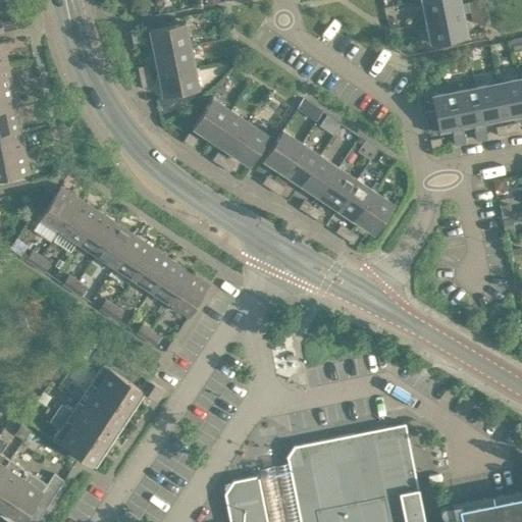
[(459,0),(422,0),(427,21),(463,13),(459,0)]
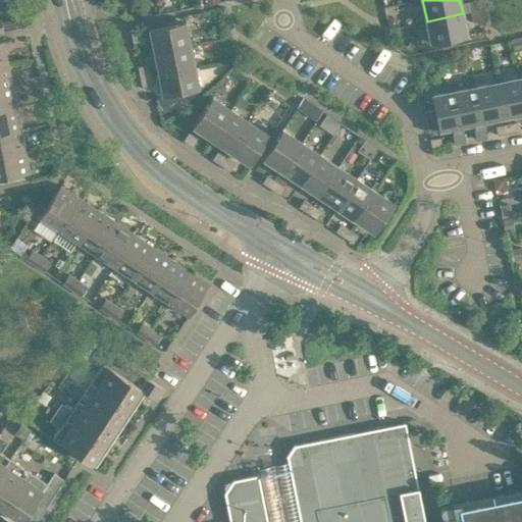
[(478,0),(476,0),(470,1),(472,11),(481,10),(478,0)]
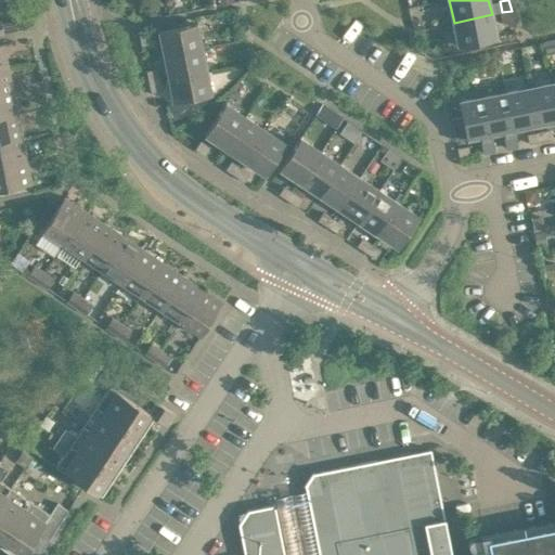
[(152,5),(144,8),(146,20),(158,17),(157,11),(152,5)]
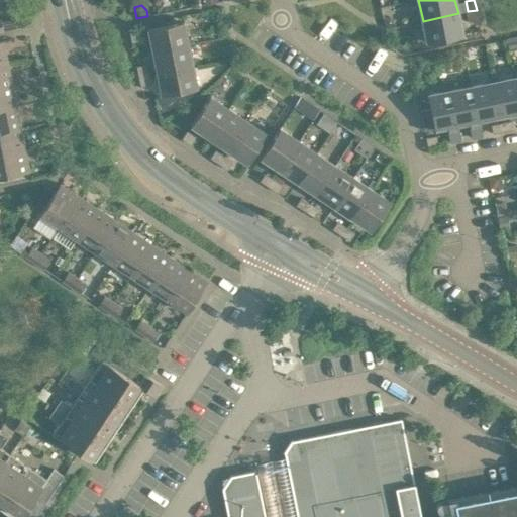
[(470,22),(479,20),(477,10),(468,11),(470,22)]
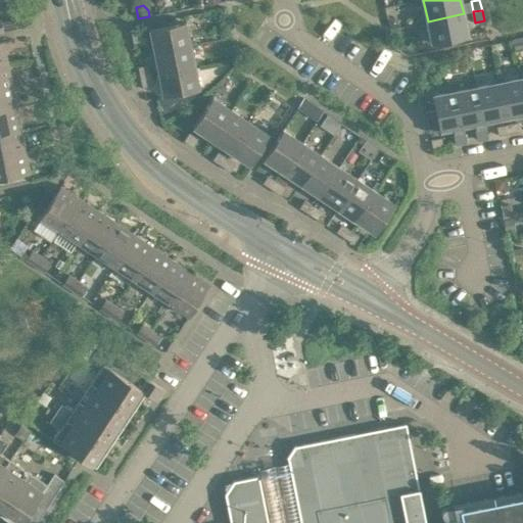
[(432,44),(468,37),(464,13),(428,21),(432,44)]
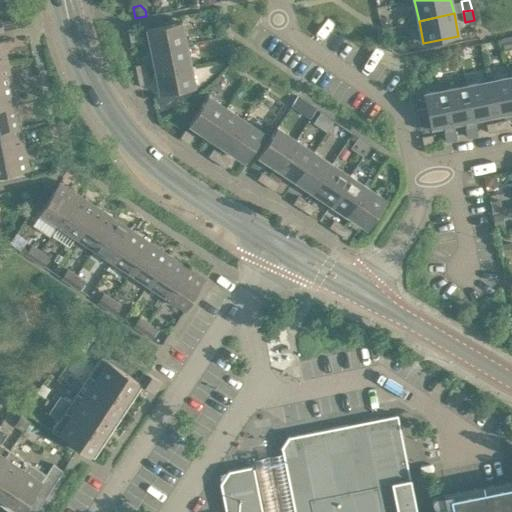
[(386,16),(380,17),(382,27),(392,25),(391,19),(386,16)]
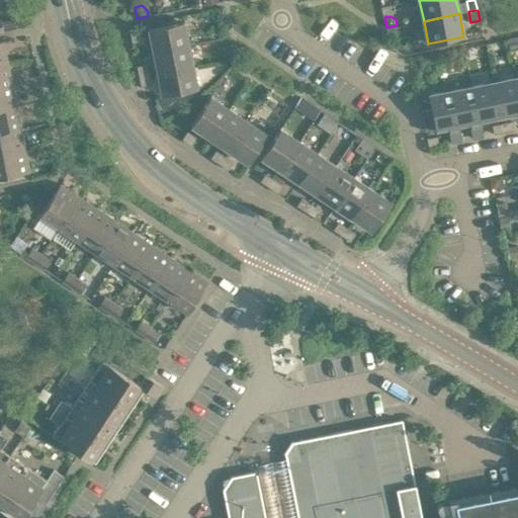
[(183,21),(149,28),(153,52),(188,45),(183,21)]
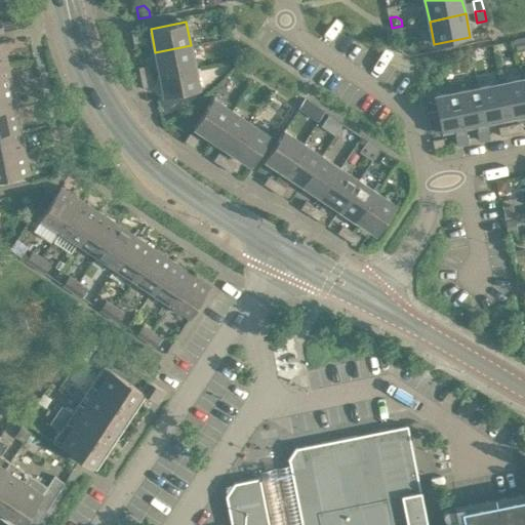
[(143,31),(132,33),(134,43),(145,41),(143,31)]
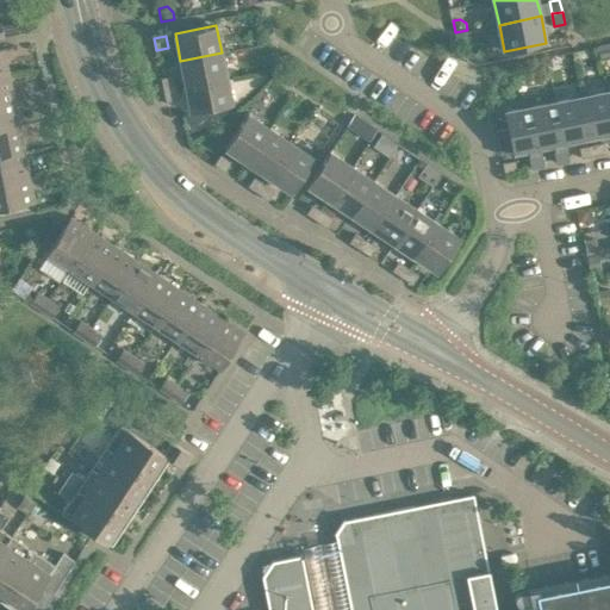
[(222,53),(180,61),(186,86),(226,78),(222,53)]
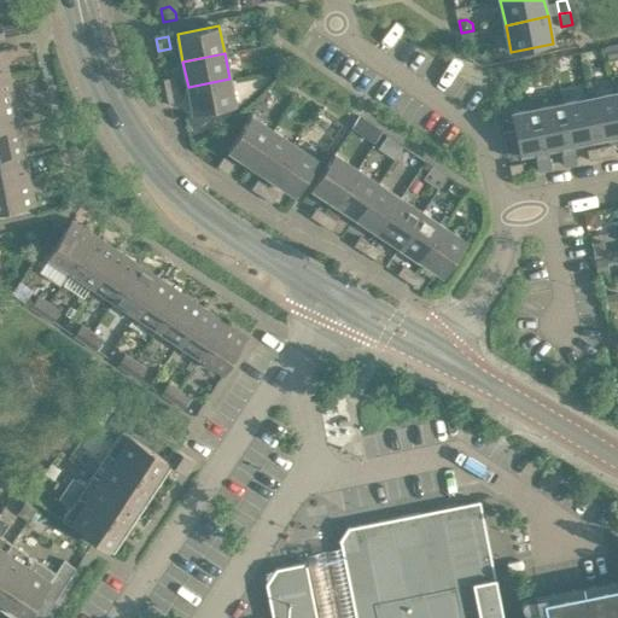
[(9,75),(0,76),(0,104),(15,101),(9,75)]
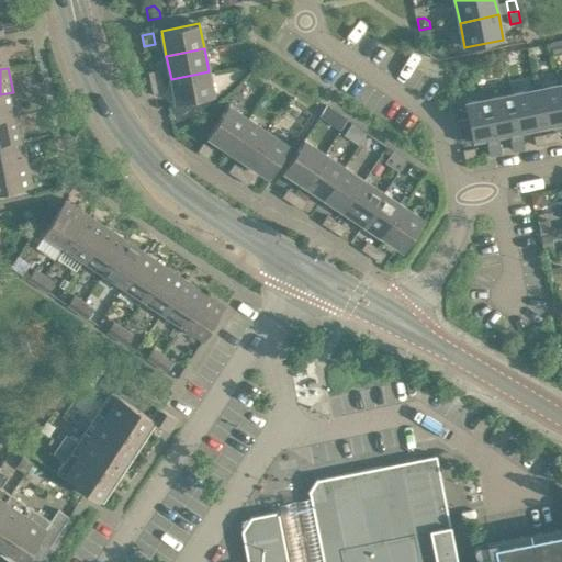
[(160,69),(148,71),(150,82),(163,80),(160,69)]
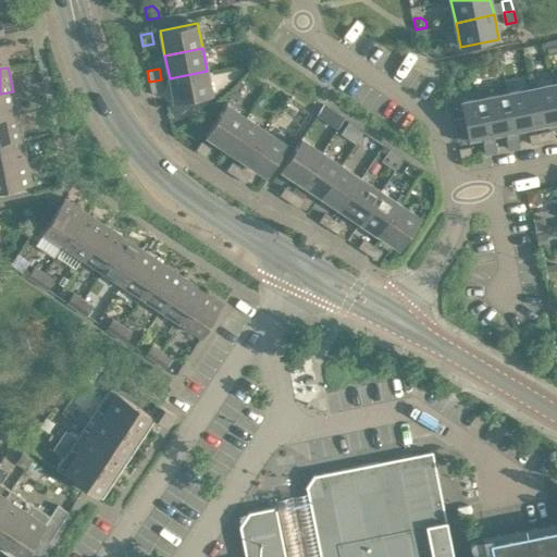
[(174,102),(212,95),(207,71),(170,78),(174,102)]
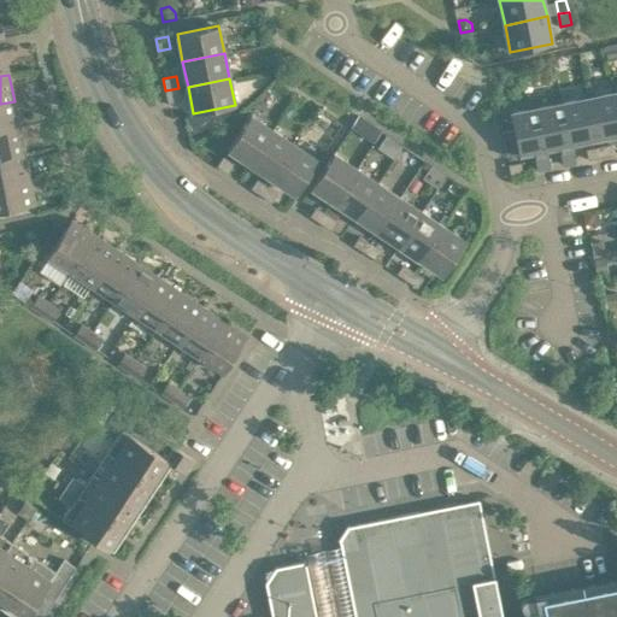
[(168,104),(181,101),(178,88),(165,90),(168,104)]
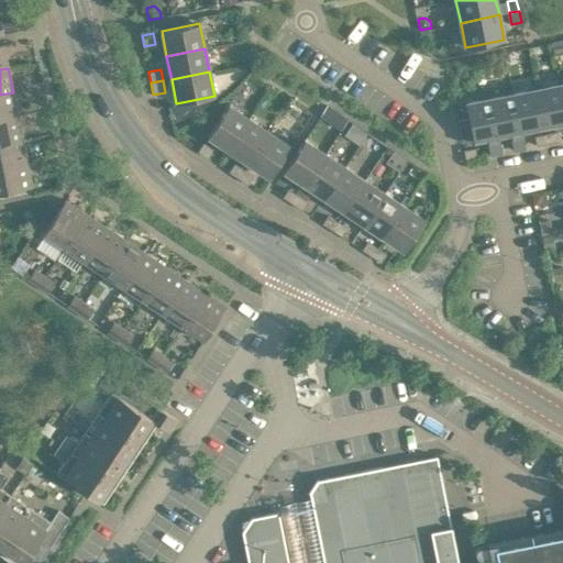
[(562,122),(562,99),(560,85),(537,89),(544,127),(562,122)]
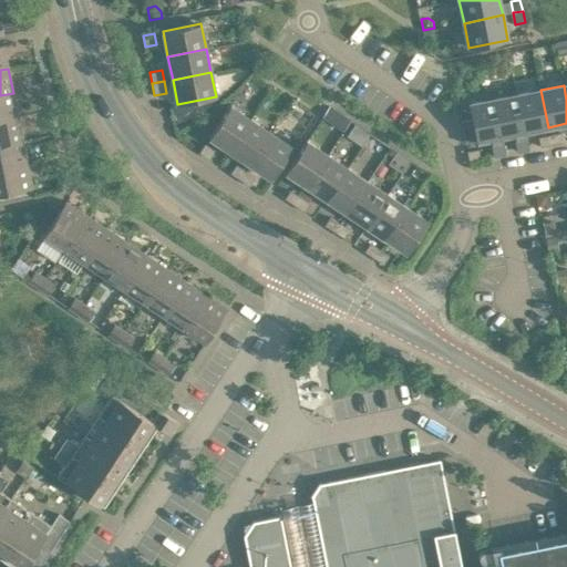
[(548,127),(540,90),(517,94),(525,132),(548,127)]
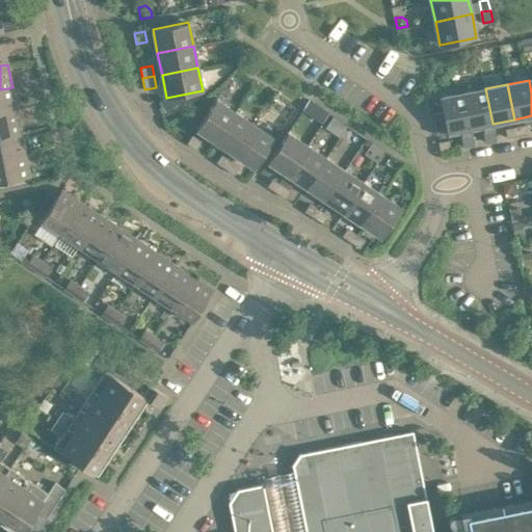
[(12,87),(0,89),(0,112),(17,109),(12,87)]
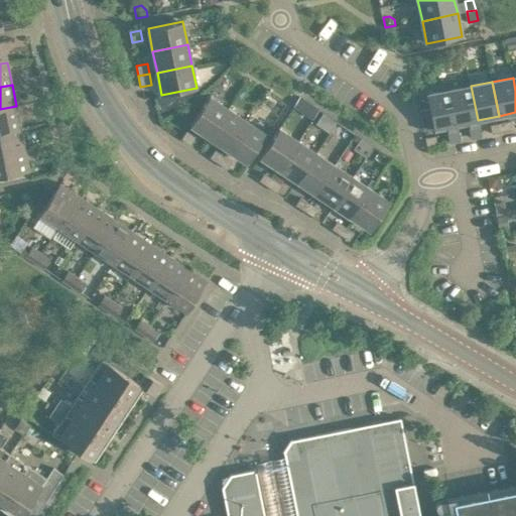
[(419,111),(423,131),(443,127),(446,129),(449,142),(460,140),(457,124),(465,122),(468,125),(471,138),(481,135),(478,120),(471,86),(427,95),(429,109),(419,111)]
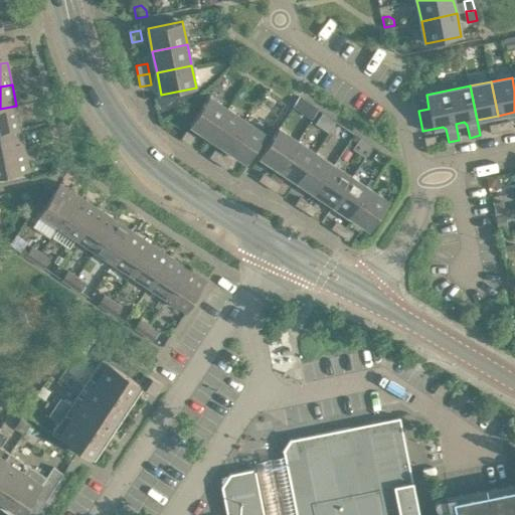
[(209,97),(190,125),(209,138),(228,109),(209,97)]
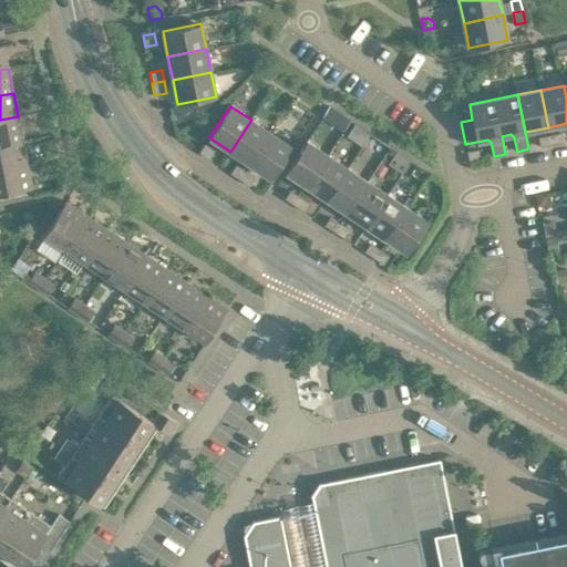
[(0,144),(23,140),(18,116),(0,120),(0,144)]
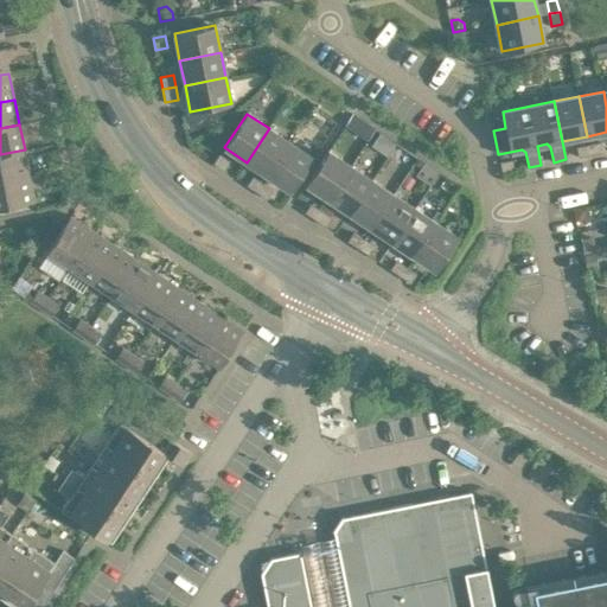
[(269,128),(247,163),(268,177),(291,142),(269,128)]
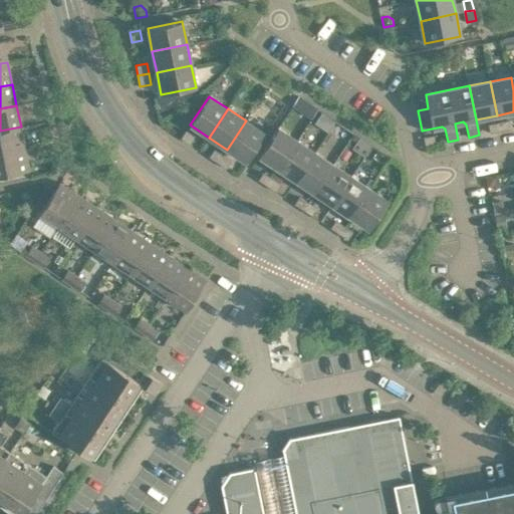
[(246,162),(265,134),(246,120),(227,150),(246,162)]
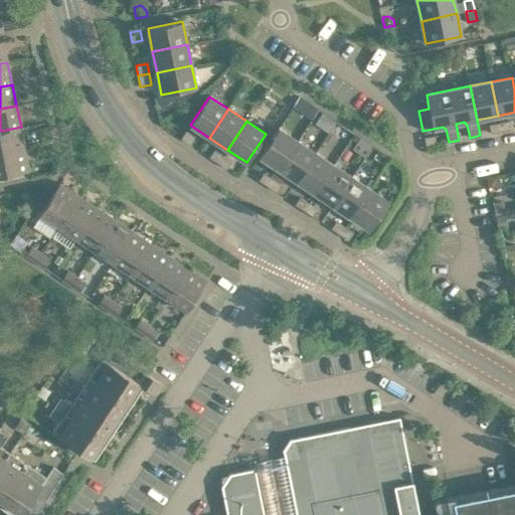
[(511,129),(510,121),(499,123),(501,131),(511,129)]
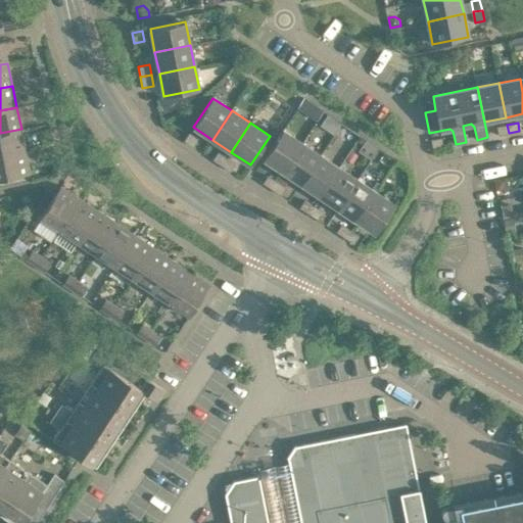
[(496,127),(498,135),(509,133),(507,125),(496,127)]
